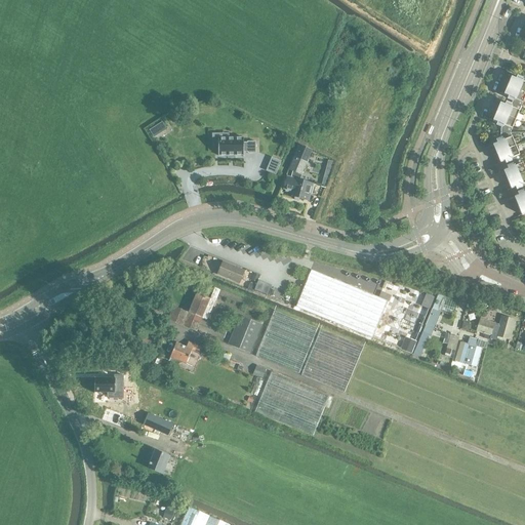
[(512,77),(508,86),(524,92),(524,77),(523,76),(522,79),(517,77),(516,79),(512,77)]
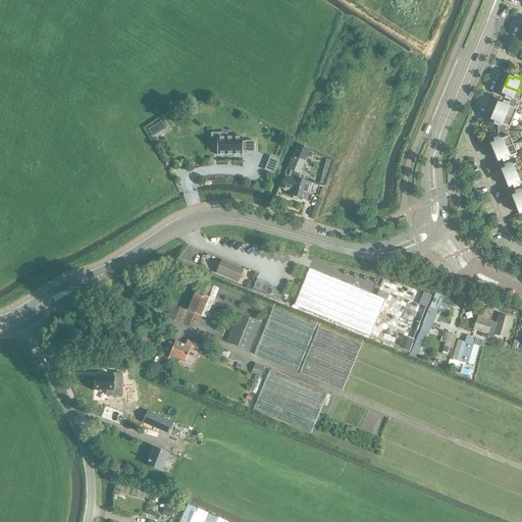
[(510,100),(509,102),(518,106),(521,97),(521,92),(505,86),(501,95),(506,96),(505,98),(510,100)]
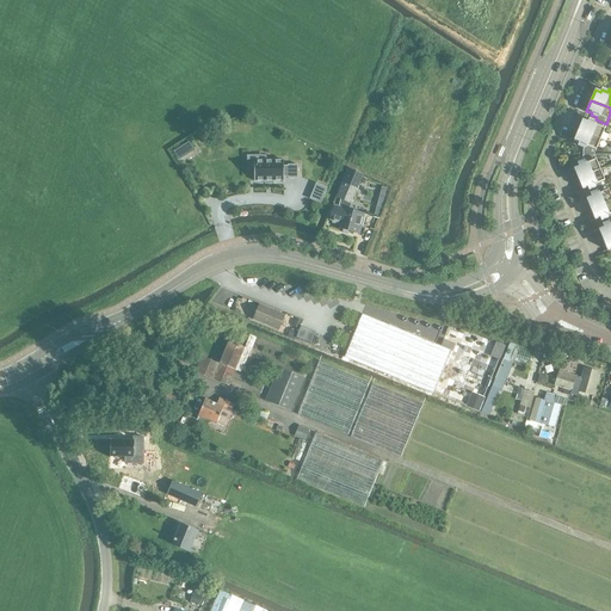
[(582,119),(579,130),(600,140),(606,124),(596,119),(594,122),(588,119),(588,122),(582,119)]
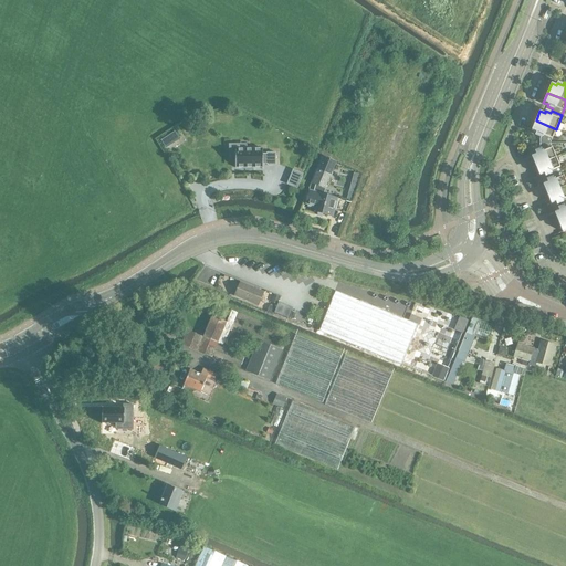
[(540,139),(540,143),(551,144),(556,129),(536,121),(532,130),(536,133),(535,135),(541,137),(540,139)]
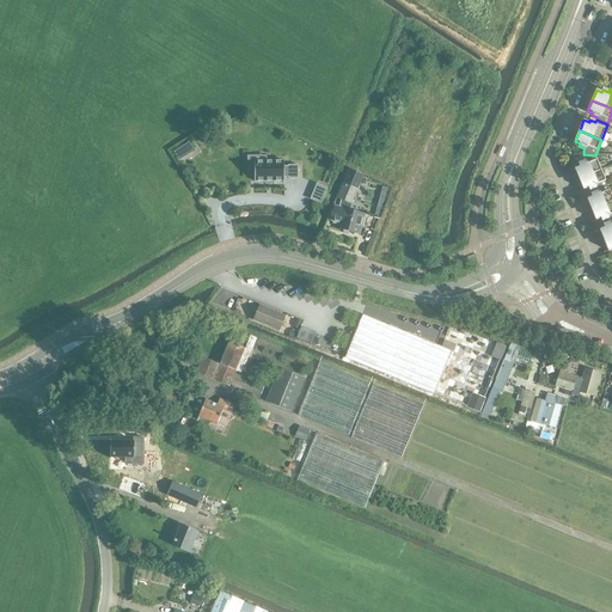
[(190,140),(175,150),(179,159),(196,148),(190,140)]
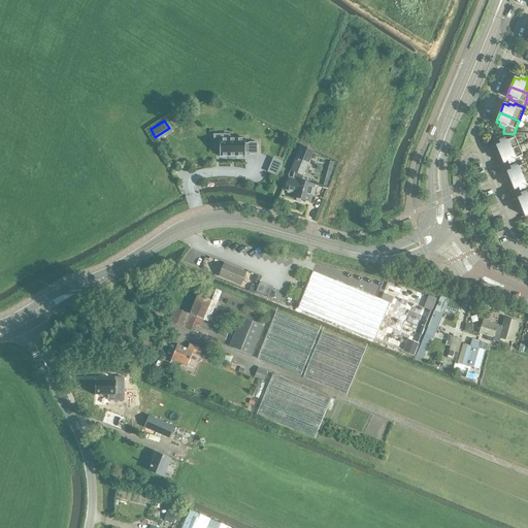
[(496,145),(499,155),(519,146),(514,134),(503,133),(503,137),(504,139),(499,141),(500,143),(496,145)]
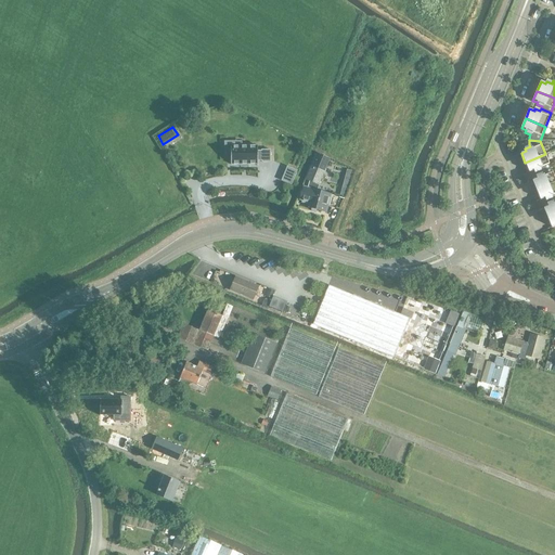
[(256,147),(229,147),(229,166),(240,166),(240,167),(245,167),(245,166),(256,166),(256,162),(260,162),(260,163),(269,163),(269,151),(260,151),(260,152),(256,152),(256,147)]
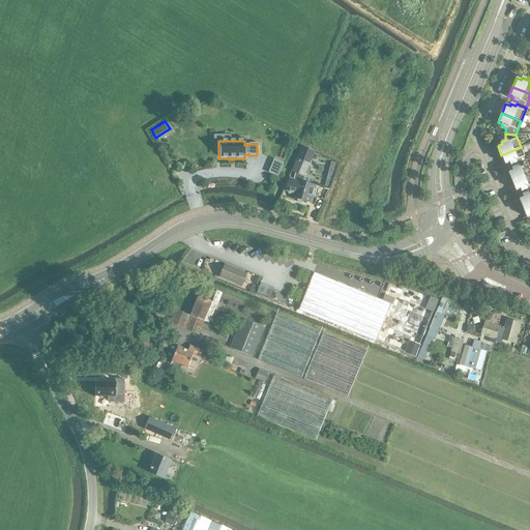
[(286,192),(296,195),(295,199),(311,203),(315,187),(300,182),(302,176),(304,177),(315,152),(302,147),(292,172),(295,174),(294,180),(290,179),(286,192)]
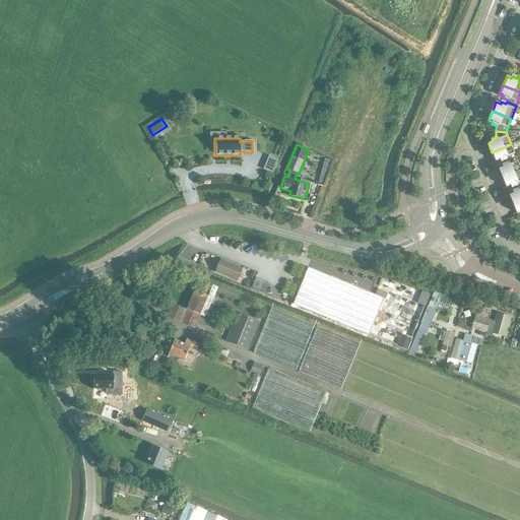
[(492,152),(496,161),(500,159),(501,161),(506,159),(507,161),(516,157),(511,144),(492,152)]
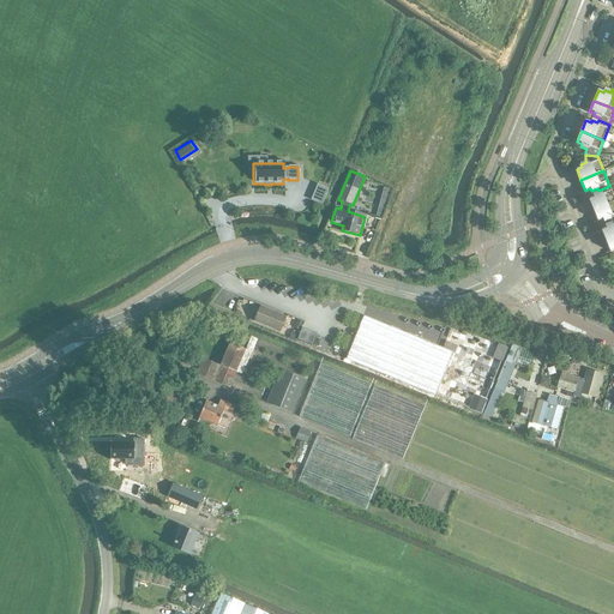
[(589,199),(594,210),(613,202),(613,197),(609,186),(599,191),(599,193),(594,196),(595,198),(589,199)]
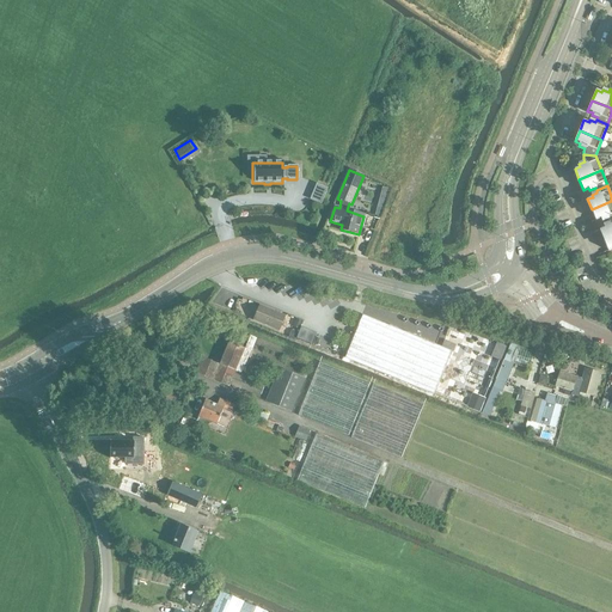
[(611,201),(592,209),(595,220),(601,218),(603,220),(607,219),(609,220),(611,219),(611,201)]
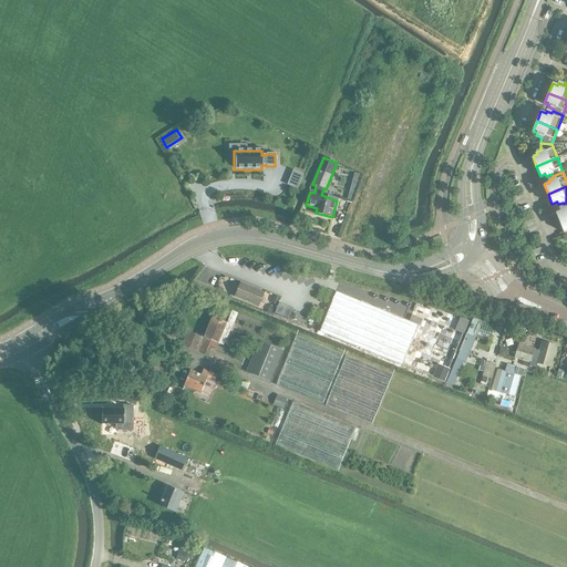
[(566,219),(566,203),(564,204),(565,206),(559,208),(560,210),(556,213),(559,223),(566,219)]
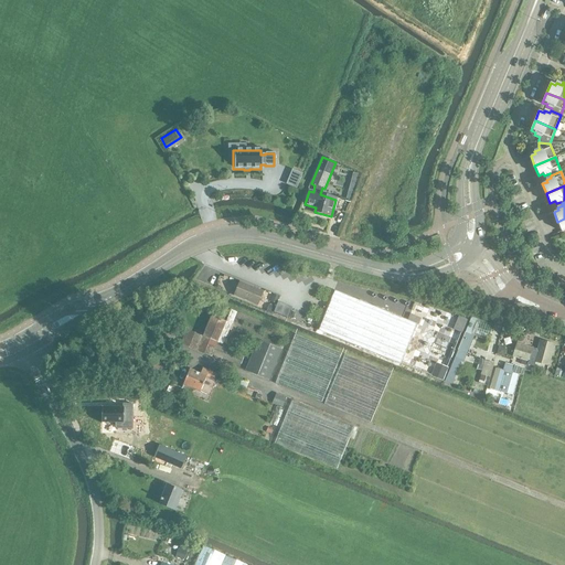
[(265,305),(269,294),(247,285),(243,296),(265,305)]
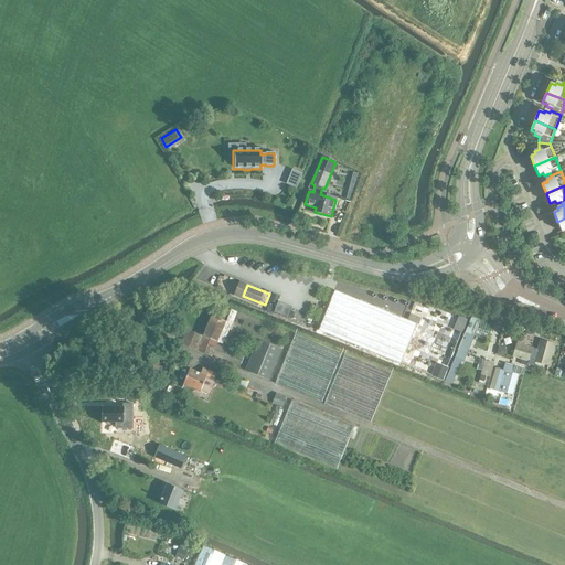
[(401,363),(417,323),(392,312),(370,305),(333,289),(317,329),(401,363)]
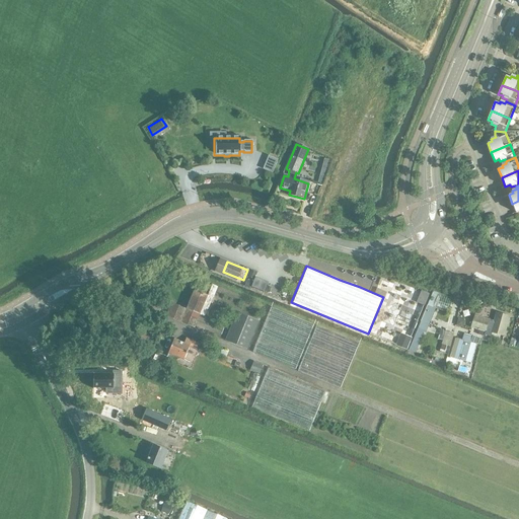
[(265,289),(268,280),(254,277),(252,286),(265,289)]
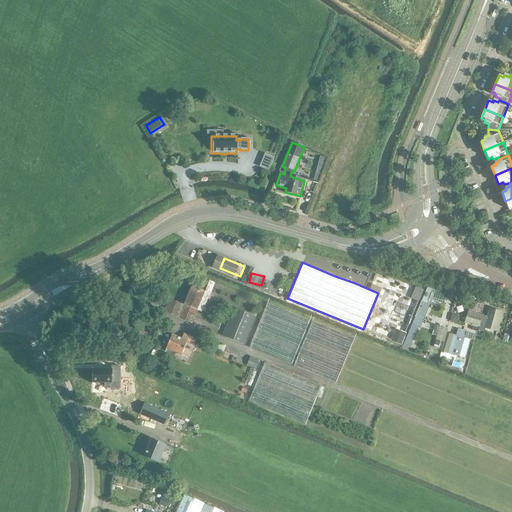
[(370,288),(378,292),(380,287),(372,284),(370,288)]
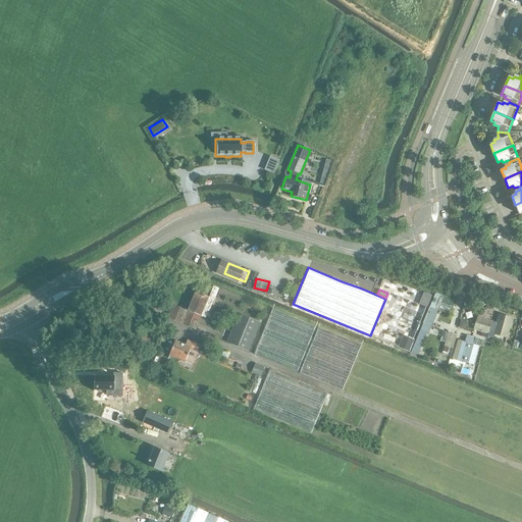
[(424,291),(419,303),(427,306),(432,294),(424,291)]
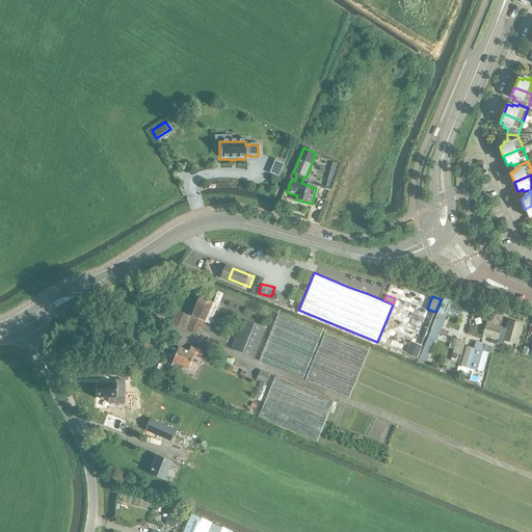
[(227,346),(232,333),(206,322),(213,303),(201,298),(192,317),(177,310),(171,323),(227,346)]
